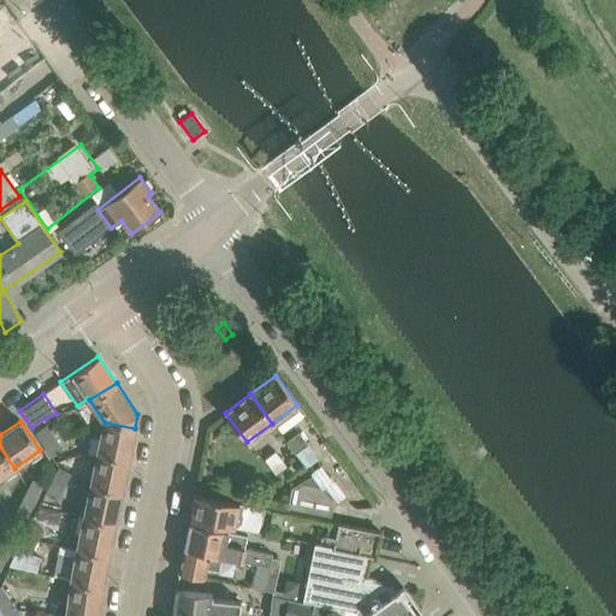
[(128,460),(135,428),(105,422),(98,452),(128,460)]
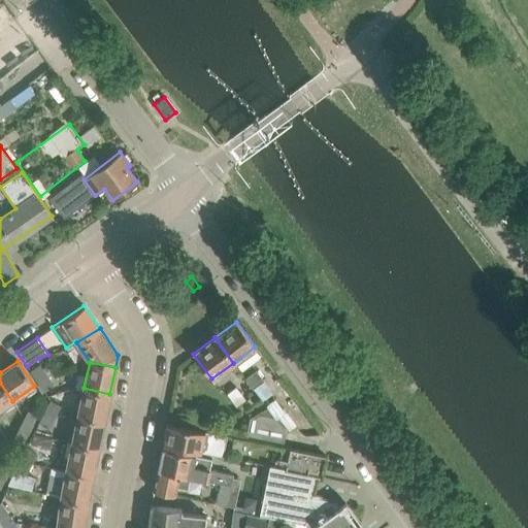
[(30,371),(37,381),(45,375),(39,365),(30,371)]
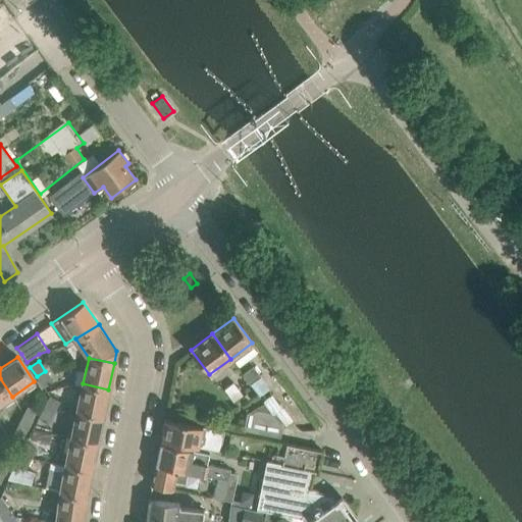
[(250,384),(260,377),(253,366),(242,374),(250,384)]
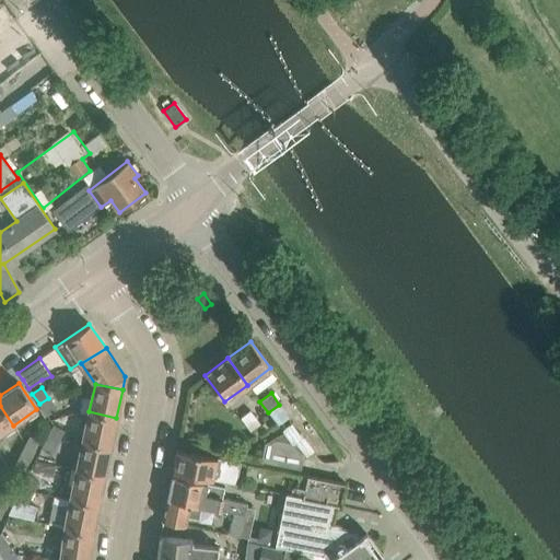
[(48,398),(39,404),(47,415),(56,409),(48,398)]
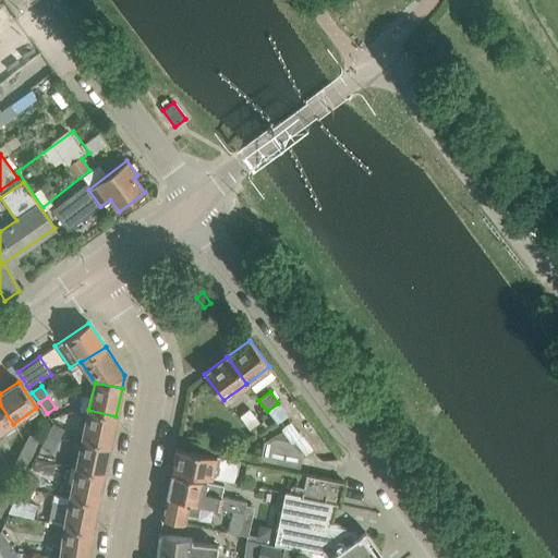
[(0,404),(0,433),(13,424),(0,404)]
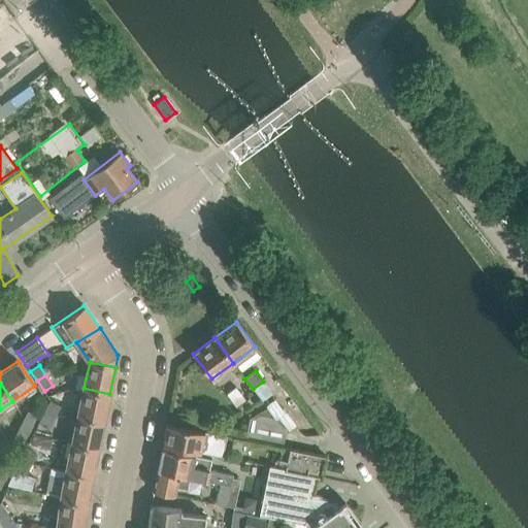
[(236,406),(245,399),(235,387),(227,393),(236,406)]
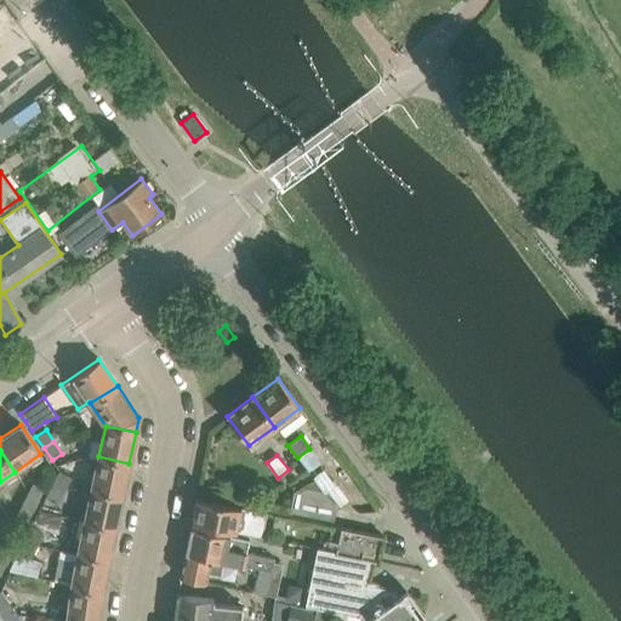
[(123,495),(129,463),(98,456),(92,489),(123,495)]
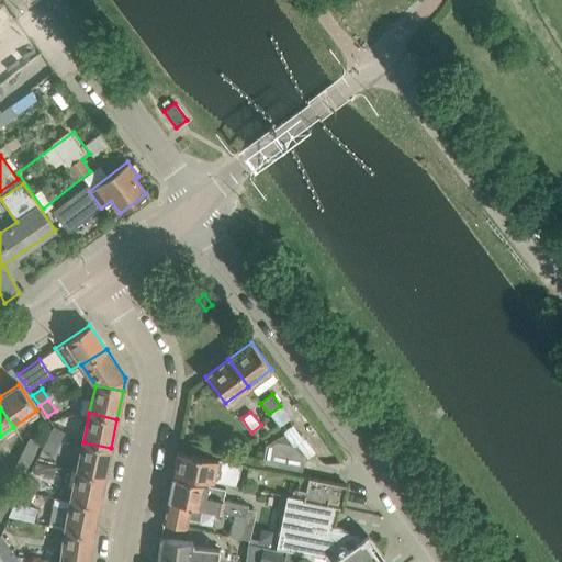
[(53,426),(47,438),(57,442),(63,431),(53,426)]
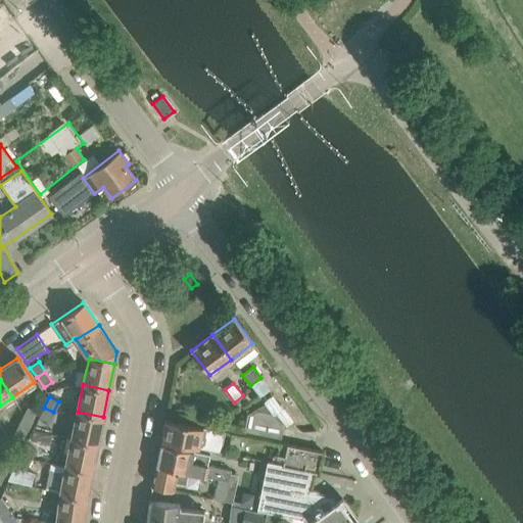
[(247,415),(244,431),(280,438),(283,429),(284,428),(271,412),(270,412),(264,403),(247,415)]
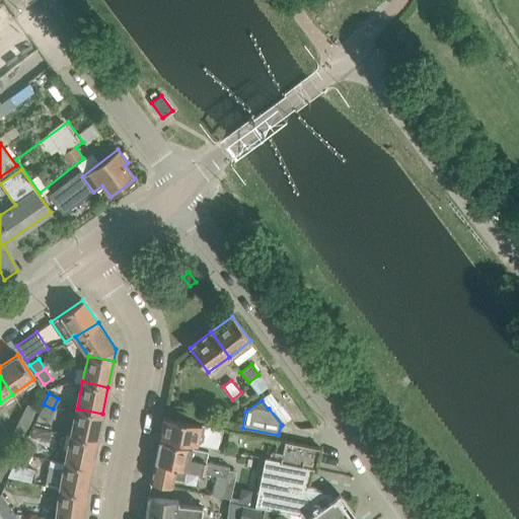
[(269,409),(282,425),(290,419),(278,401),(269,409)]
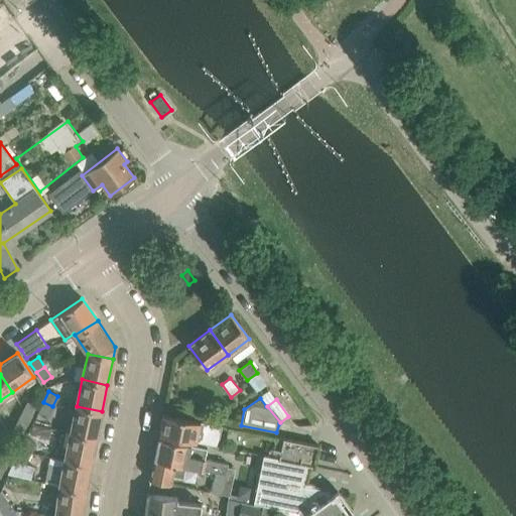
[(32,411),(35,404),(27,400),(23,407),(32,411)]
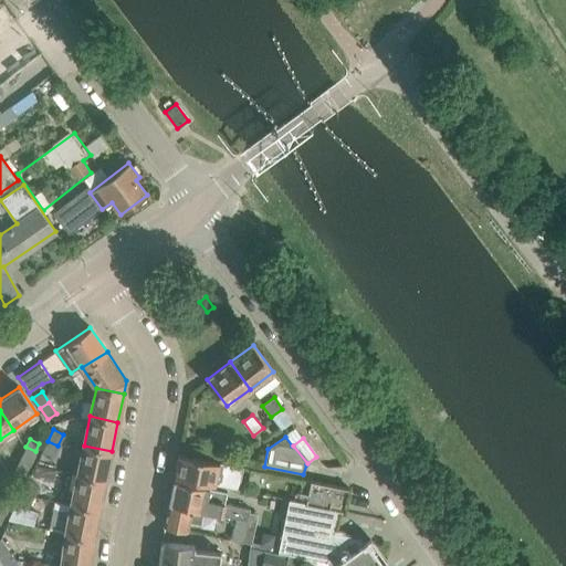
[(52,458),(58,446),(48,441),(42,453),(52,458)]
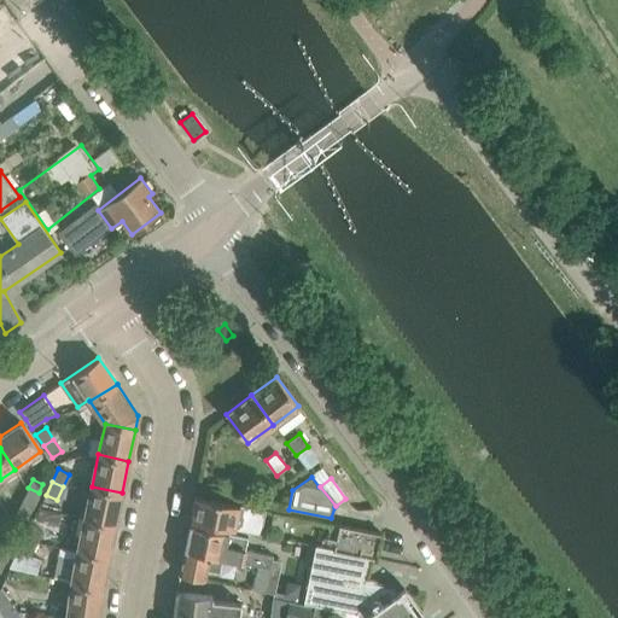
[(122,493),(92,487),(85,519),(116,524),(122,493)]
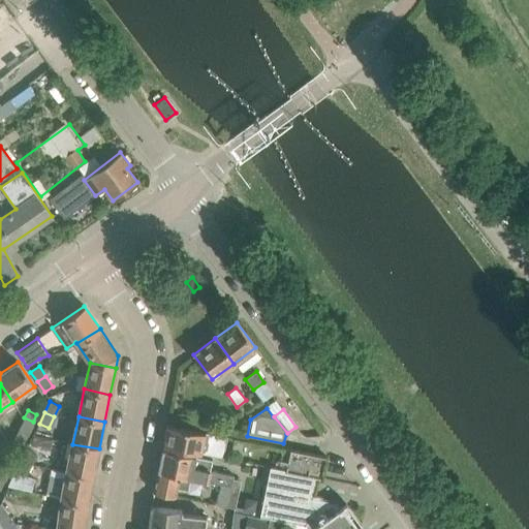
[(33,422),(24,417),(21,424),(30,429),(33,422)]
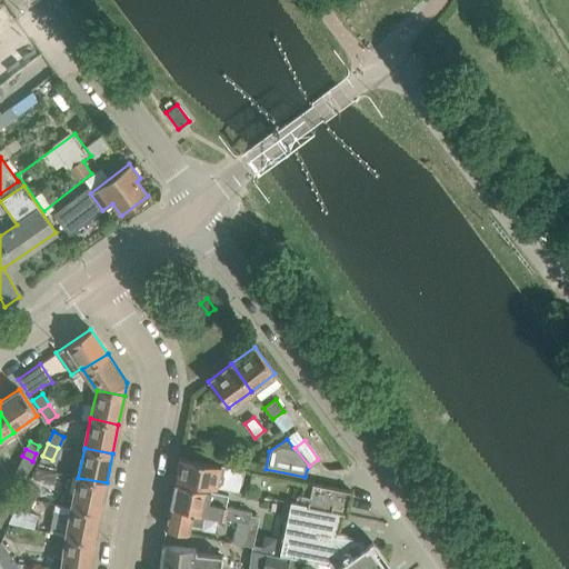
[(31,462),(32,461),(22,456),(18,463),(28,468),(31,462)]
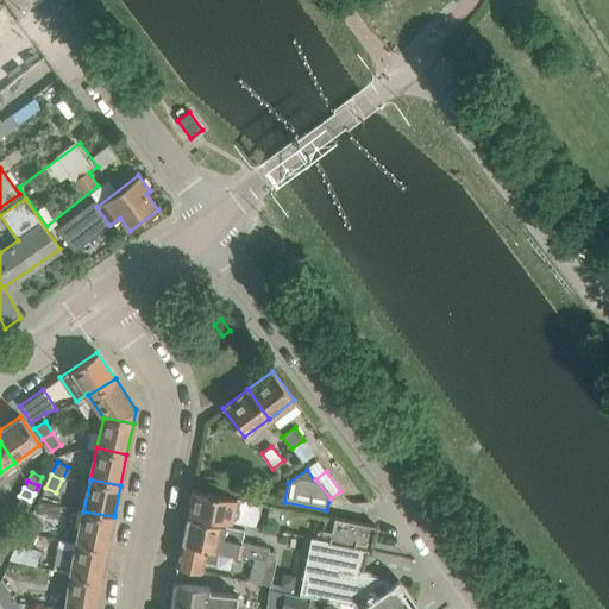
[(193,488),(188,512),(256,526),(262,502),(242,498),(193,488)]
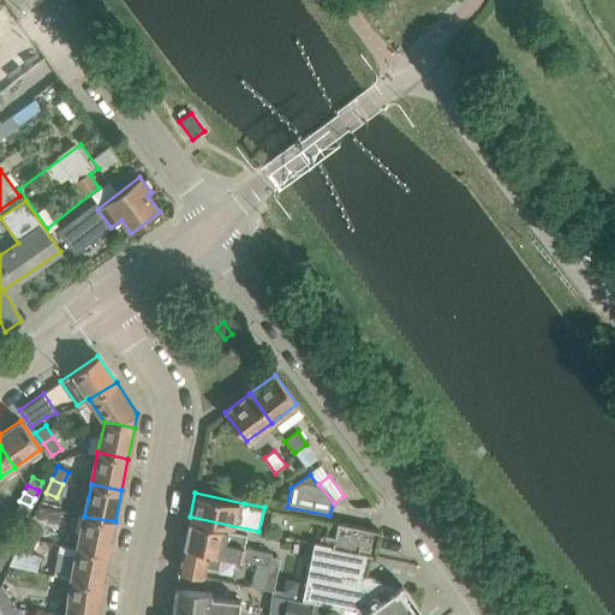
[(27,514),(30,506),(19,501),(16,508),(27,514)]
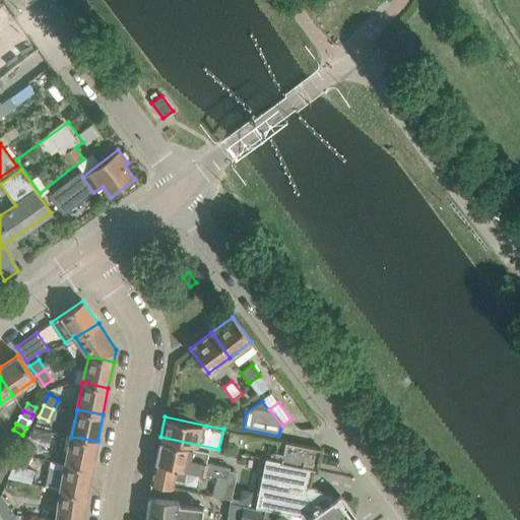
[(91,467),(98,441),(71,437),(66,463),(91,467)]
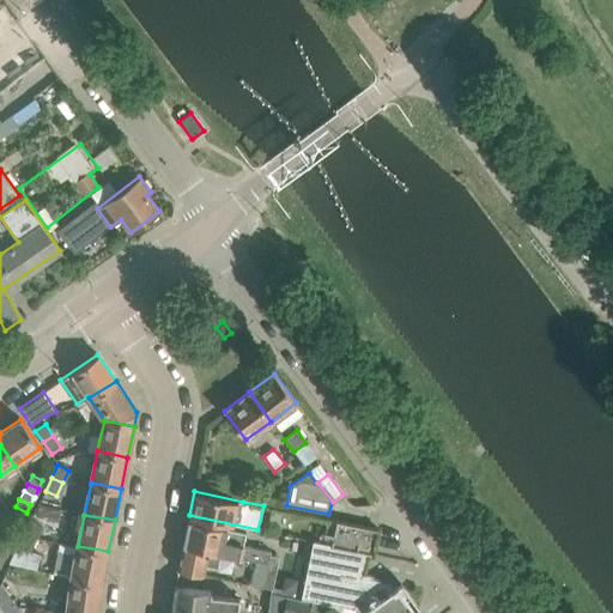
[(30,520),(24,533),(35,538),(41,526),(30,520)]
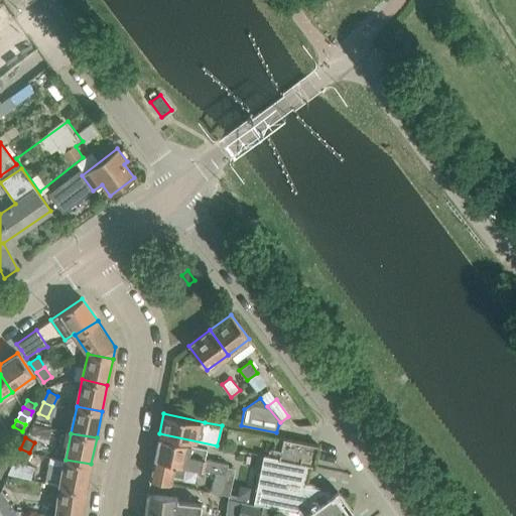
[(189,444),(158,437),(153,460),(185,467),(214,473),(225,475),(228,463),(203,458),(205,447),(189,444)]
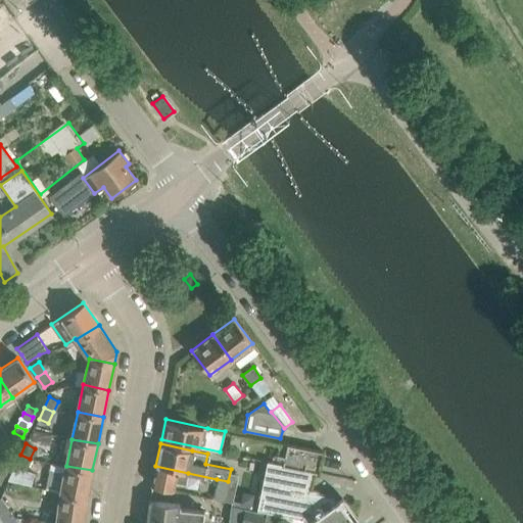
[(282,464),(267,461),(267,462),(314,472),(318,473),(323,452),(287,443),(282,464)]
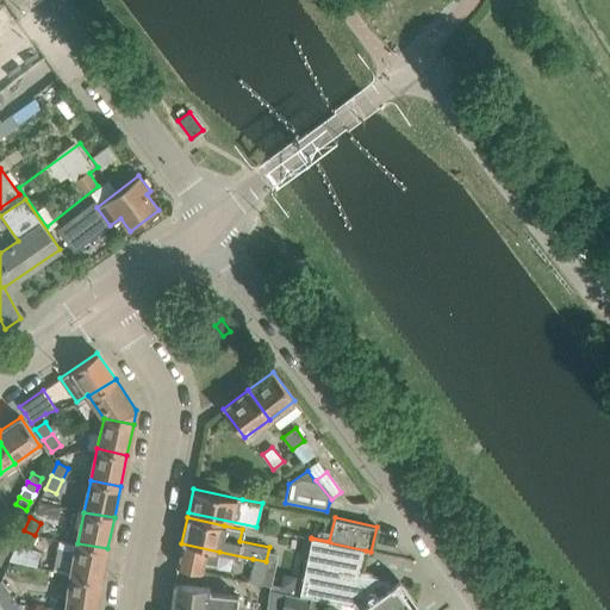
[(11,540),(16,530),(5,526),(1,534),(11,540)]
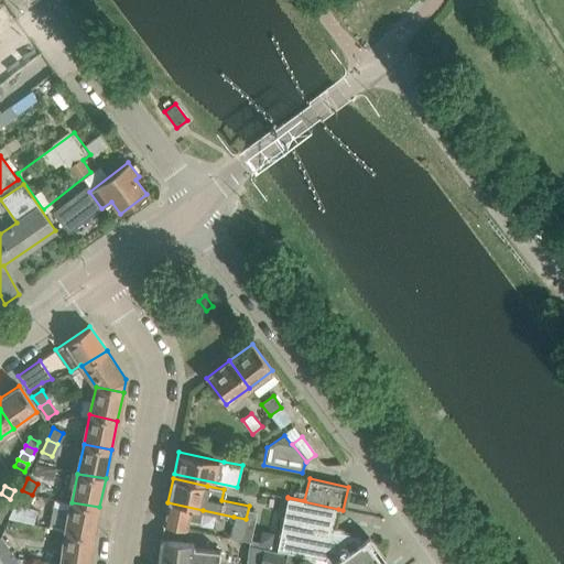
[(25,507),(32,495),(22,490),(15,502),(25,507)]
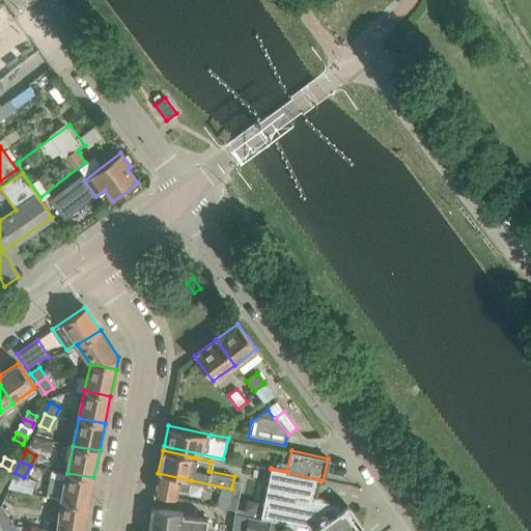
[(0,466),(0,474),(6,477),(9,470),(1,465),(0,466)]
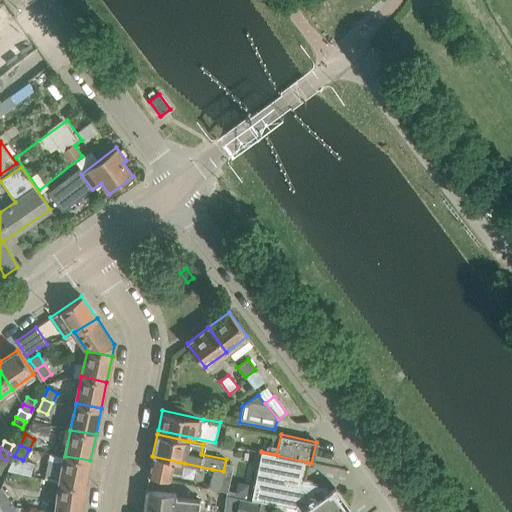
[(335,486),(329,490),(326,486),(309,482),(309,485),(303,484),(304,481),(303,481),(307,462),(261,452),(252,497),(259,498),(269,500),(302,507),(303,508),(300,510),(300,511),(343,511),(345,511),(351,507),(335,486)]
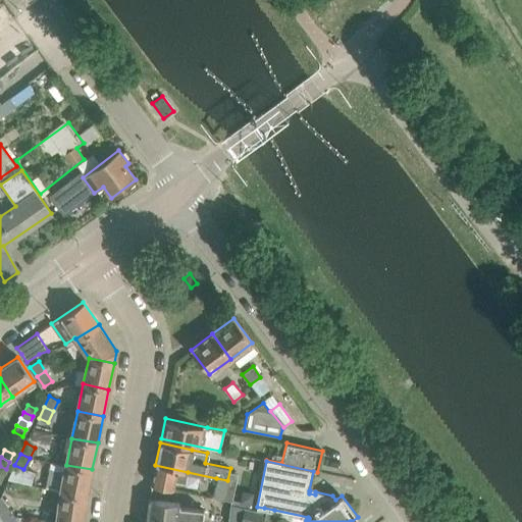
[(66,465),(60,492),(87,497),(92,469),(66,465)]
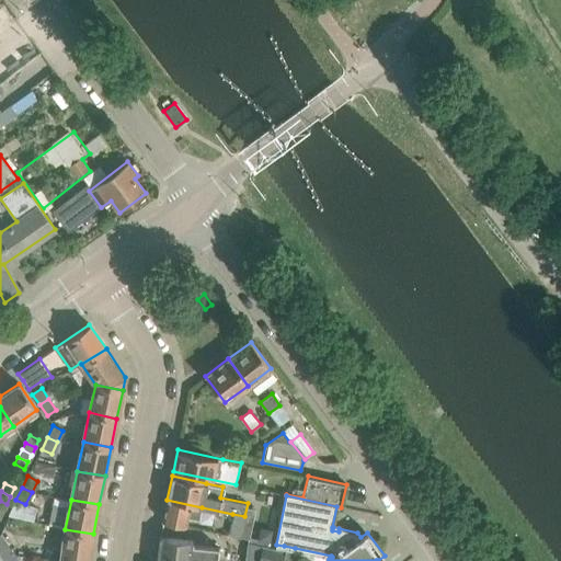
[(202,507),(167,500),(162,521),(185,526),(187,518),(198,521),(202,507)]
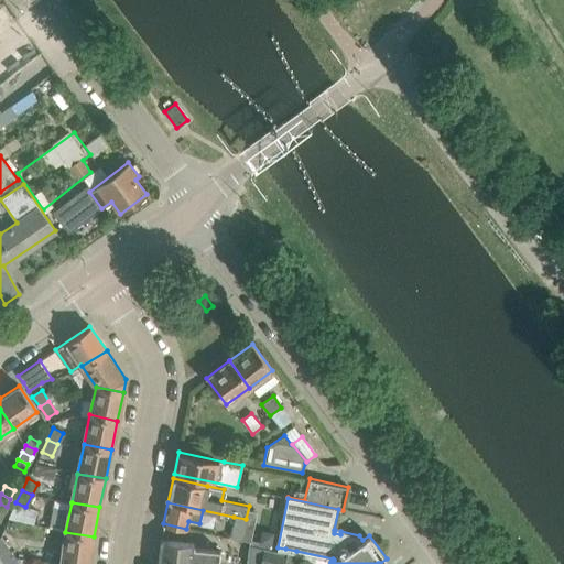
[(246,519),(234,517),(229,539),(241,542),(241,539),(246,519)]
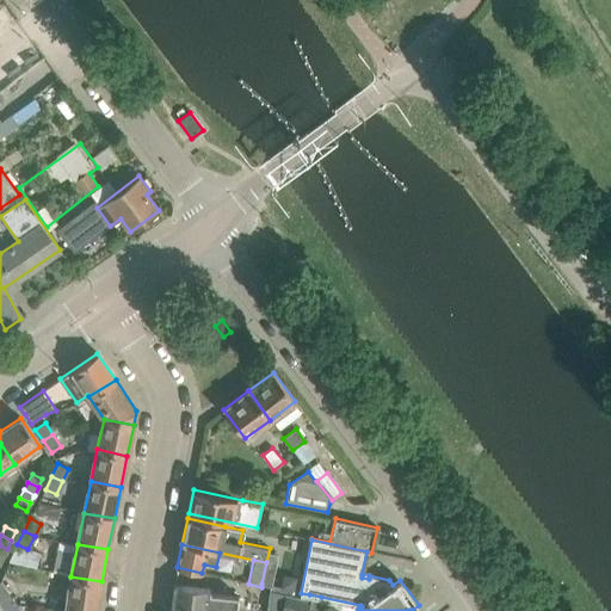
[(266,562),(261,584),(271,586),(271,582),(275,565),(266,562)]
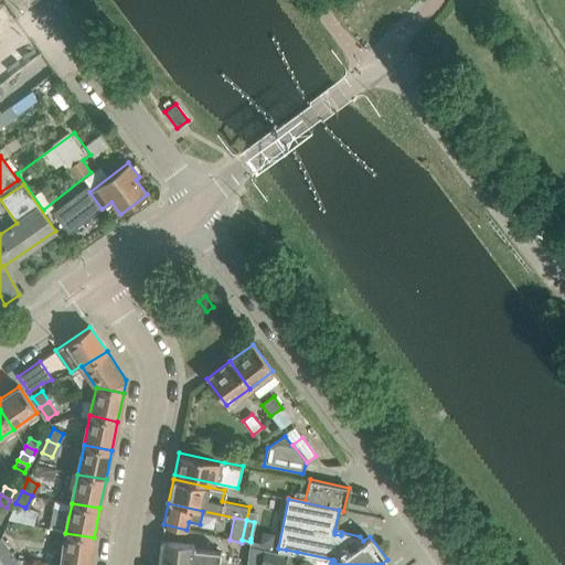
[(89,564),(93,539),(94,537),(65,533),(65,534),(62,564),(72,564),(89,564)]
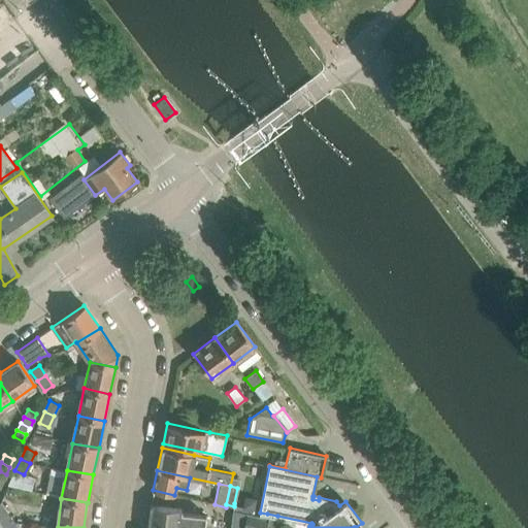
[(6,527),(14,523),(1,502),(0,502),(0,521),(4,527),(6,527)]
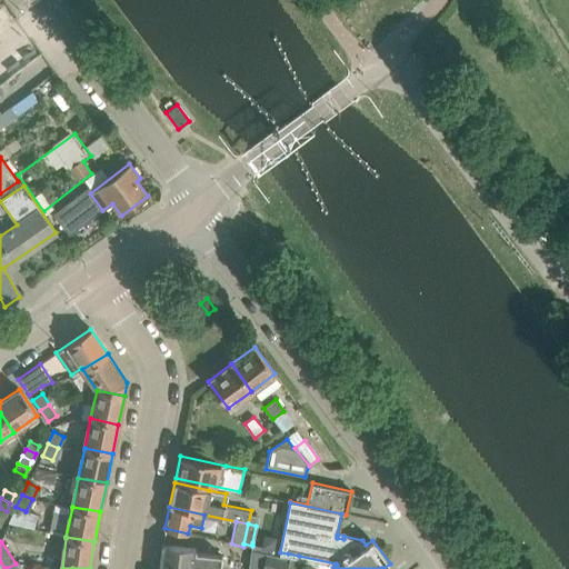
[(196,548),(161,545),(159,567),(176,568),(219,568),(220,562),(221,551),(196,548)]
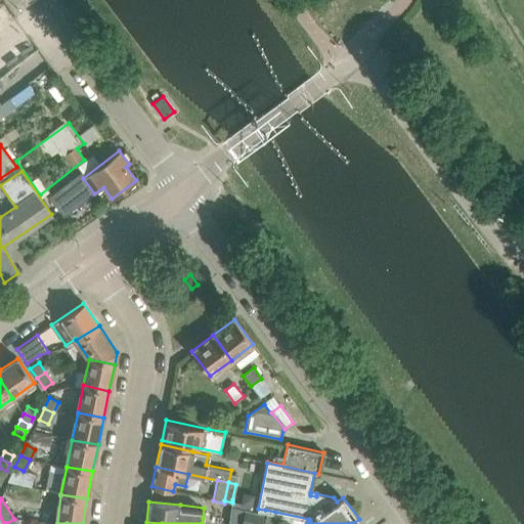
[(229,505),(227,523),(262,523),(263,521),(264,514),(241,508),(229,505)]
